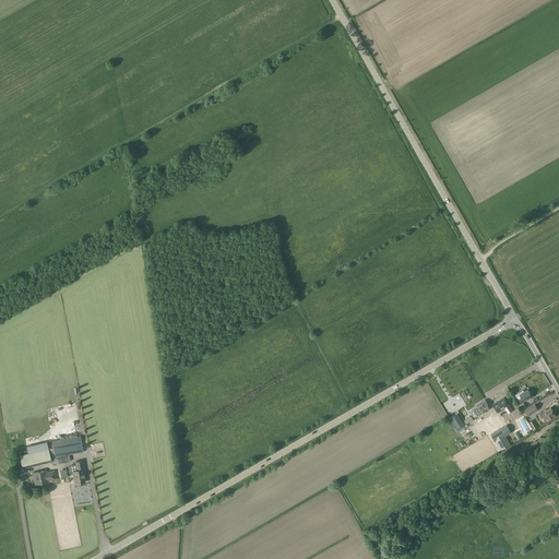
[(67,382),(63,373),(55,376),(56,380),(60,379),(61,383),(67,382)]
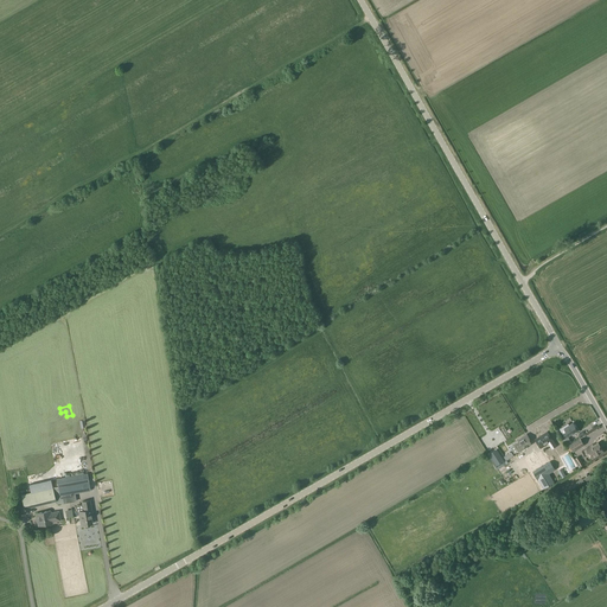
[(69,497),(72,496),(72,494),(90,491),(78,422),(57,427),(56,423),(48,425),(48,428),(58,486),(56,486),(58,498),(59,498),(59,499),(69,497)]
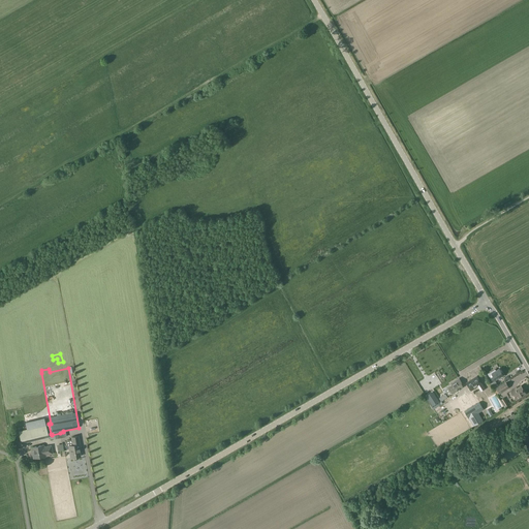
[(493,381),(503,375),(499,369),(492,373),(494,376),(491,378),(493,381)]
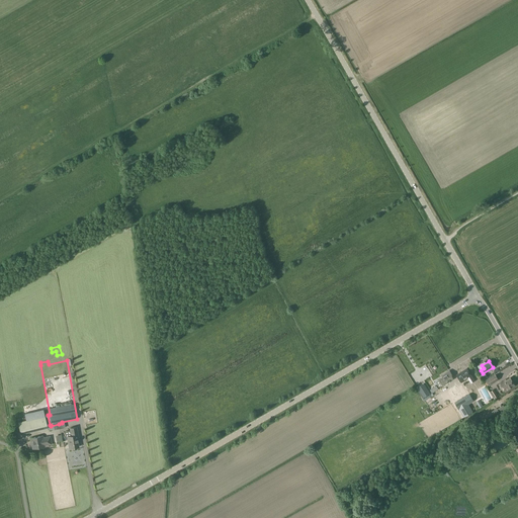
[(471,376),(467,368),(456,375),(461,382),(471,376)]
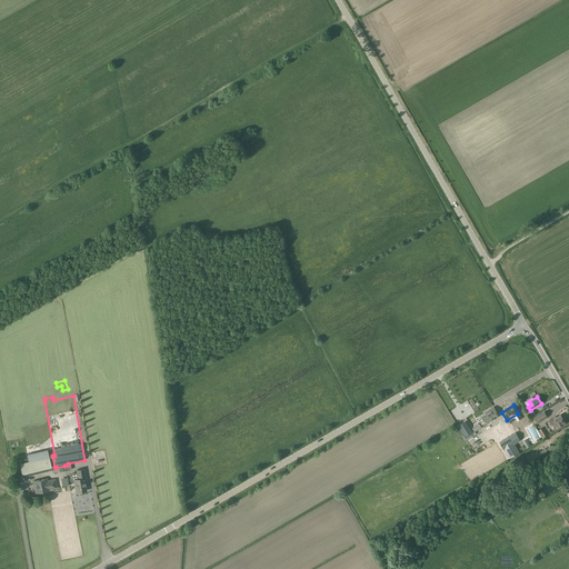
[(489,412),(482,416),(482,418),(486,422),(487,423),(497,417),(497,415),(496,412),(497,411),(493,407),(491,409),(488,410),(489,412)]
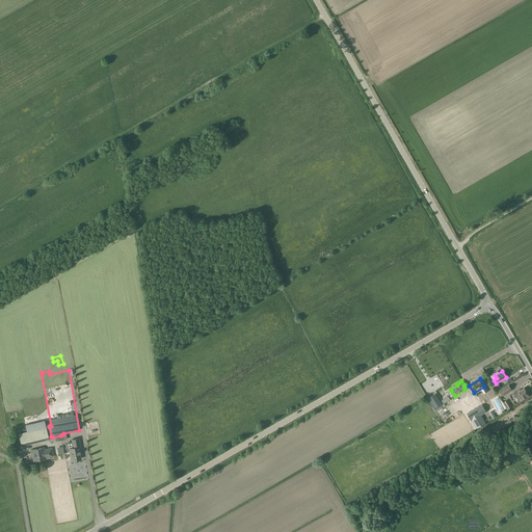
[(500,390),(503,395),(511,390),(508,384),(500,390)]
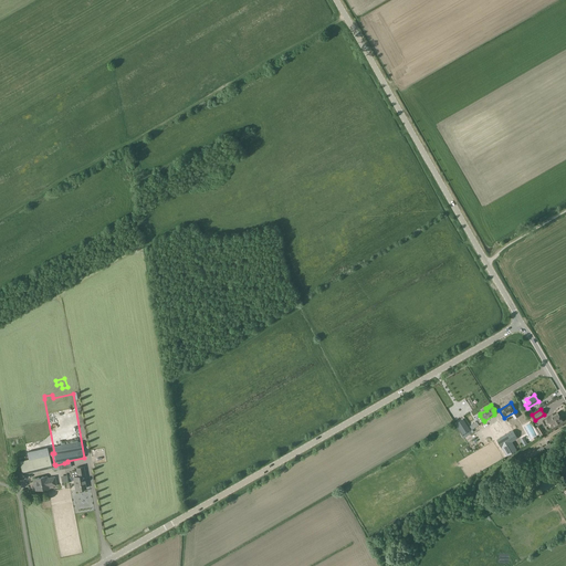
[(549,417),(546,419),(552,428),(562,421),(557,413),(551,418),(549,417)]
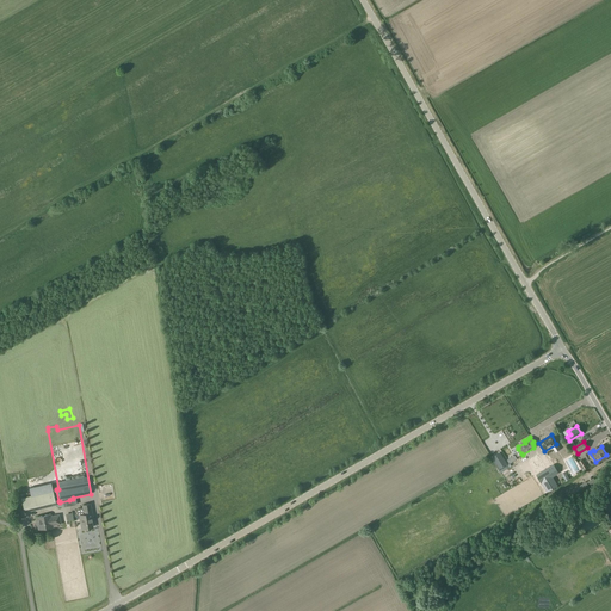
[(498,457),(494,460),(499,469),(507,464),(500,452),(497,455),(498,457)]
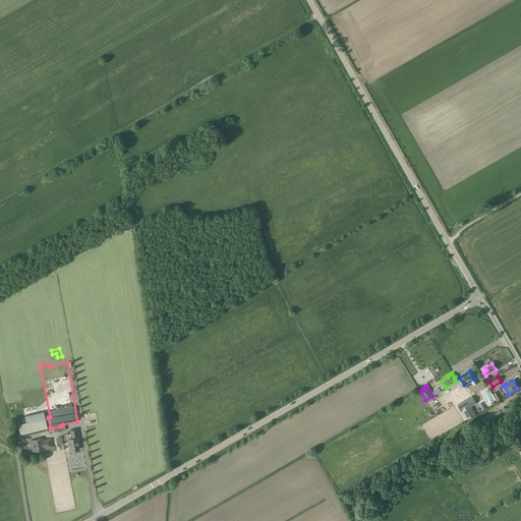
[(479,393),(487,405),(496,401),(488,388),(479,393)]
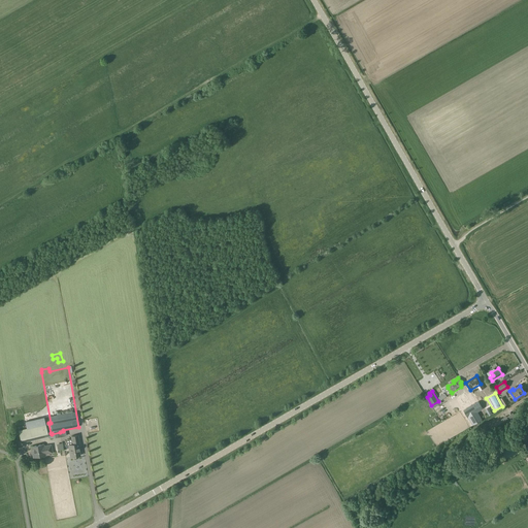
[(464,408),(471,404),(465,394),(458,398),(464,408)]
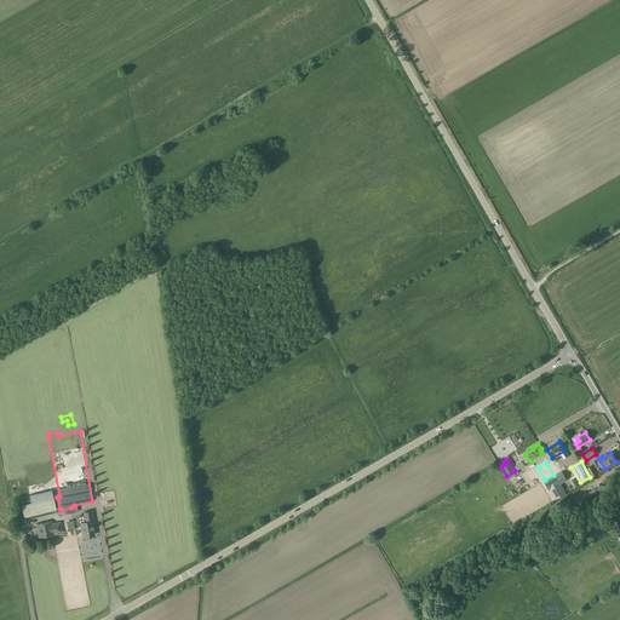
[(566,493),(561,483),(567,480),(562,471),(544,482),(549,491),(550,489),(552,493),(547,495),(551,501),(566,493)]
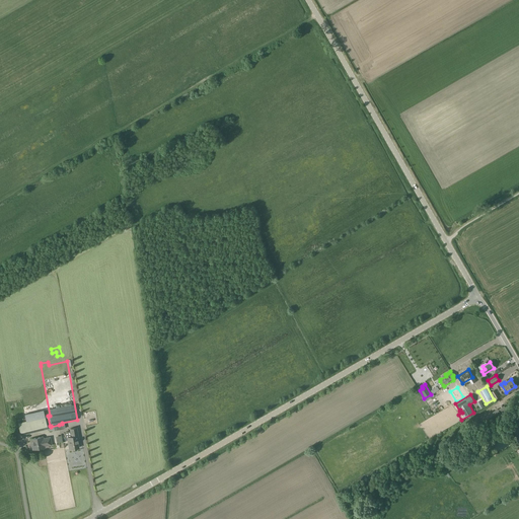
[(500,414),(498,409),(474,424),(477,429),(501,414),(503,418),(507,415),(505,411),(500,414)]
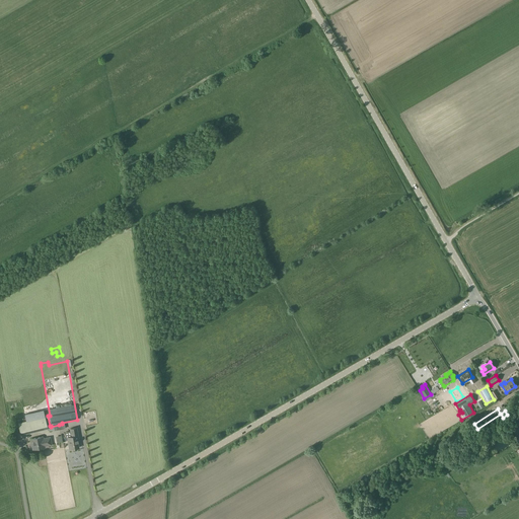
[(50,426),(48,416),(45,417),(43,410),(24,415),(26,422),(17,424),(20,434),(50,426)]
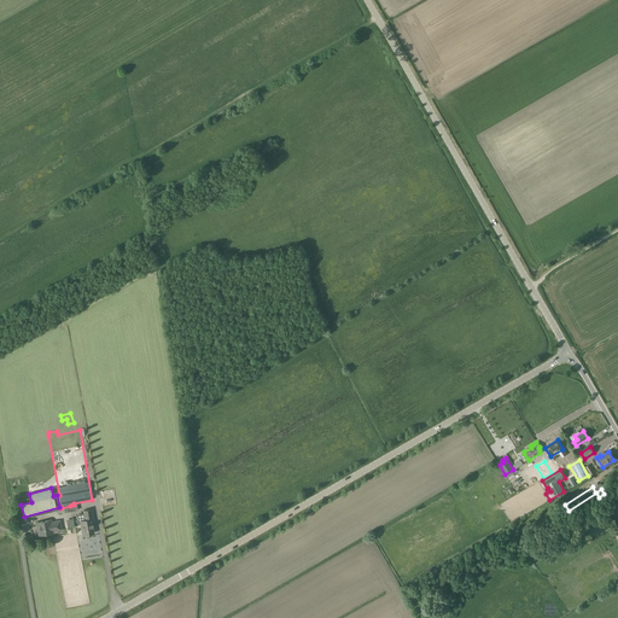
[(610,516),(617,509),(613,502),(604,507),(610,516)]
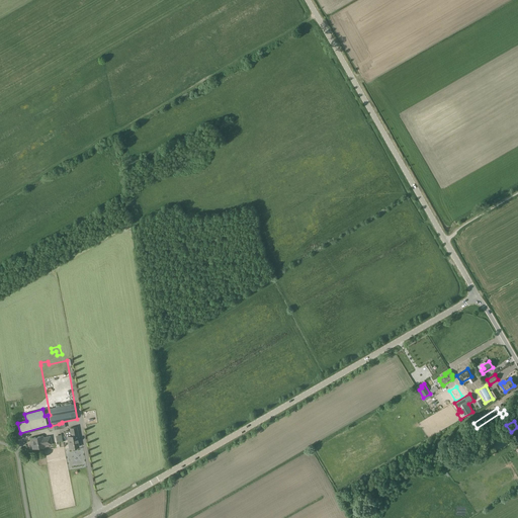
[(79,439),(77,427),(70,428),(71,433),(73,432),(73,435),(68,436),(70,448),(79,447),(77,439),(79,439)]
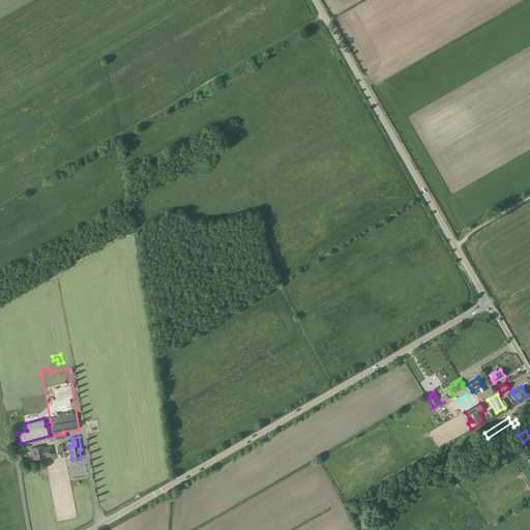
[(45,458),(43,455),(51,454),(50,446),(42,447),(42,446),(31,448),(33,459),(45,458)]
